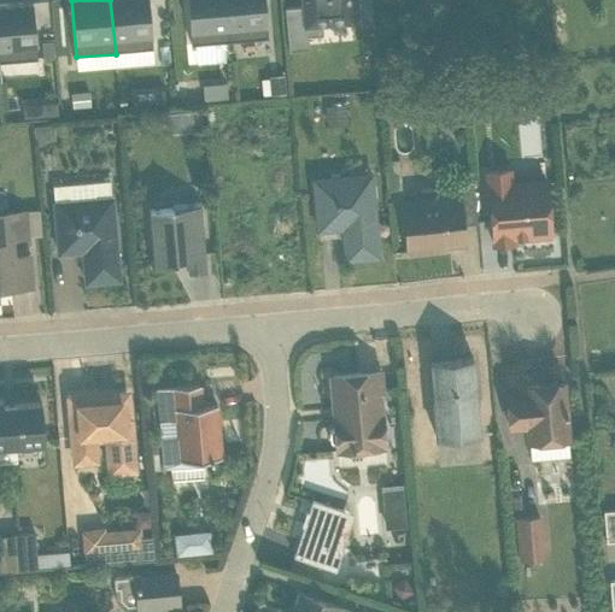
[(110,0),(116,54),(153,51),(148,0),(110,0)]
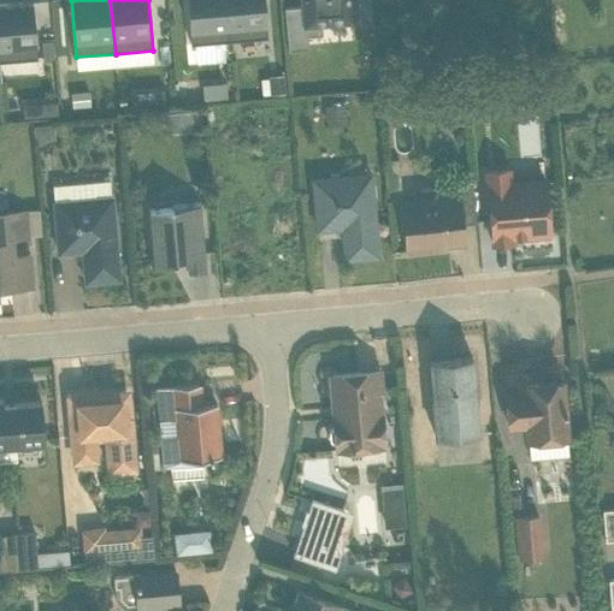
[(230,45),(225,0),(187,0),(192,47),(230,45)]
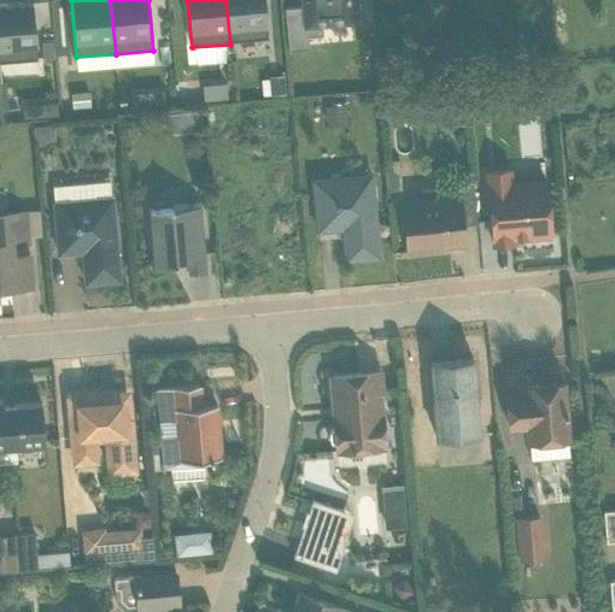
[(226,0),(230,45),(269,41),(264,0),(226,0)]
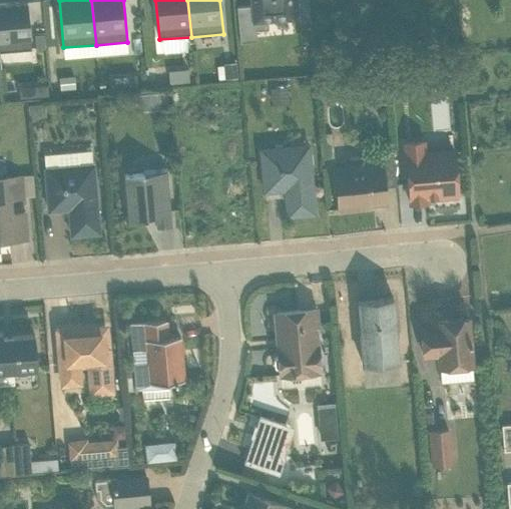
[(269,24),(295,22),(292,0),(252,0),(253,7),(237,8),(240,44),(257,42),(256,32),(269,31),(269,24)]
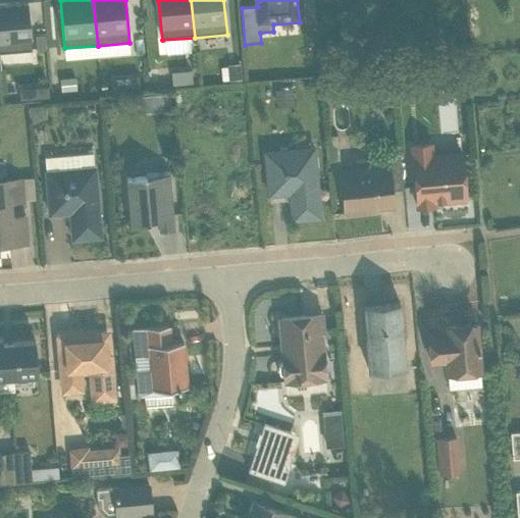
[(0,54),(32,51),(28,3),(0,5),(0,54)]
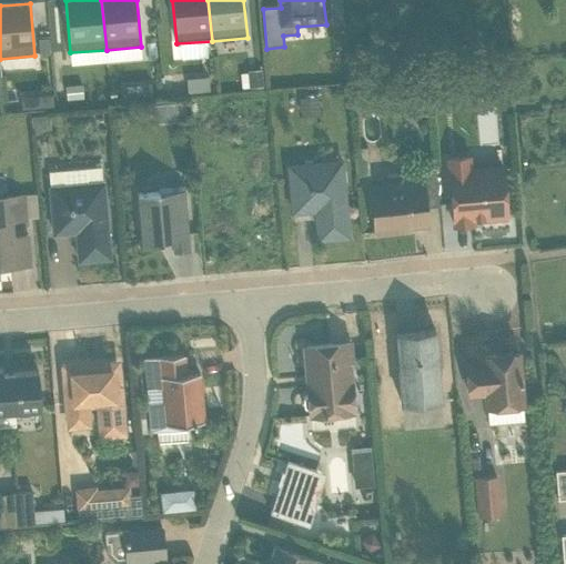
[(249,90),(263,89),(262,72),(248,73),(249,90)]
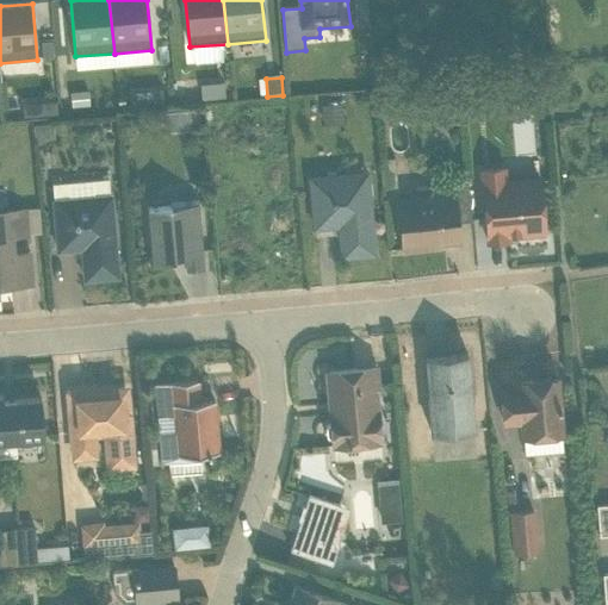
[(326,126),(345,125),(342,106),(323,107),(326,126)]
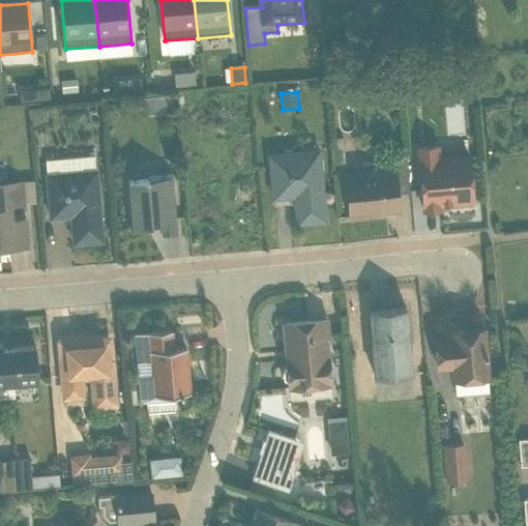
[(145,116),(173,114),(172,97),(143,99),(145,116)]
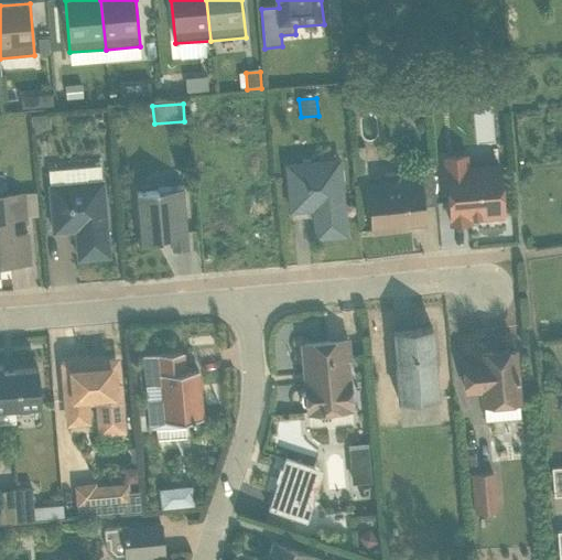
[(33,131),(51,129),(50,116),(31,118),(33,131)]
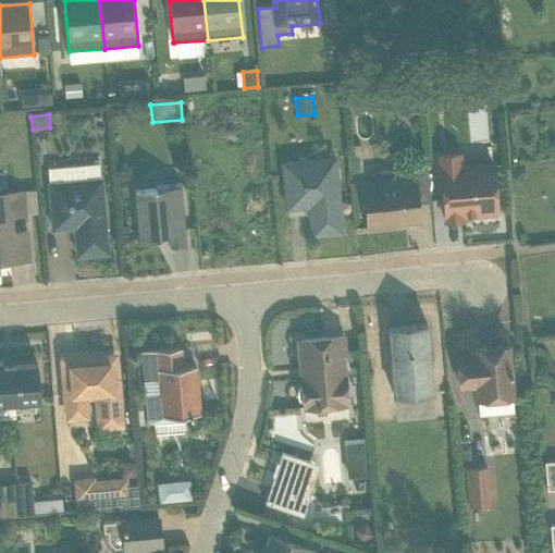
[(350,174),(364,172),(360,146),(348,148),(350,174)]
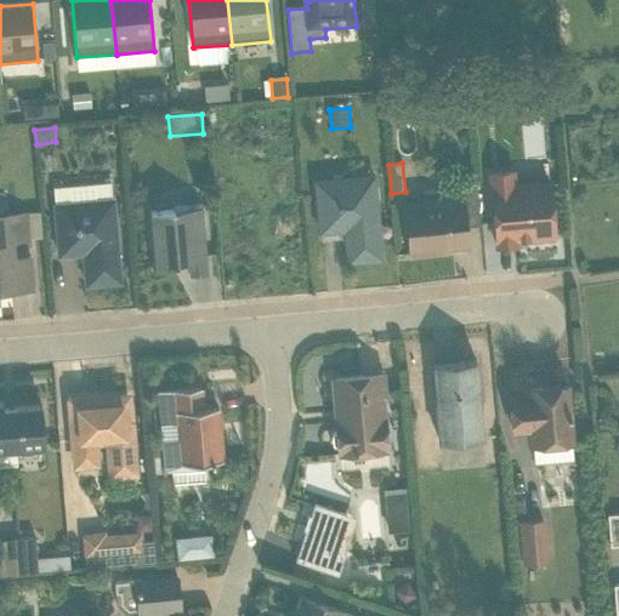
[(517,244),(555,240),(550,182),(517,184),(516,172),(492,175),(498,251),(518,249),(517,244)]
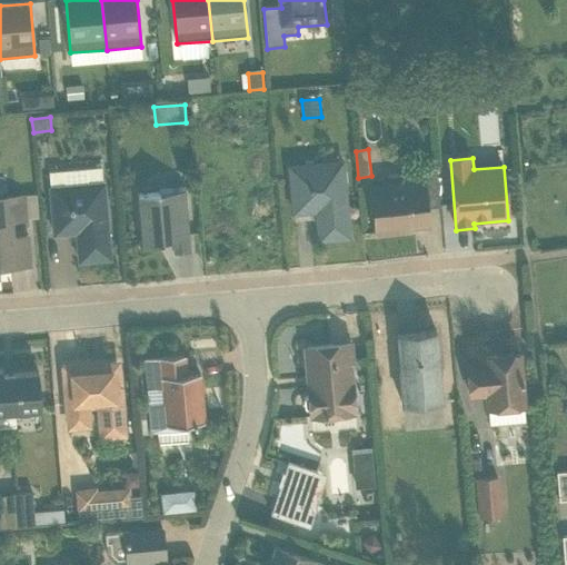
[(319,241),(349,239),(342,161),(288,167),(292,217),(316,215),(319,241)]
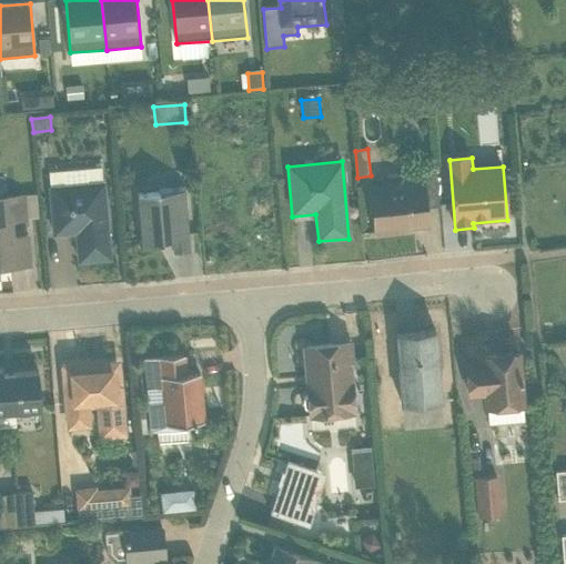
[(80,262),(110,260),(102,168),(49,172),(51,188),(49,188),(53,238),(78,235),(80,262)]
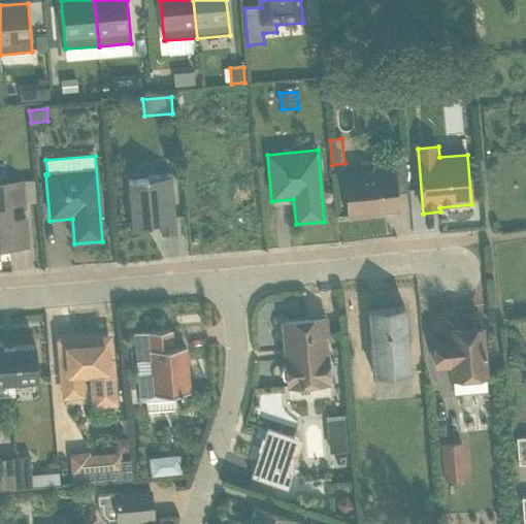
[(371,215),(398,211),(396,194),(407,193),(404,157),(392,158),(392,164),(377,165),(377,169),(344,172),(349,220),(371,218),(371,215)]
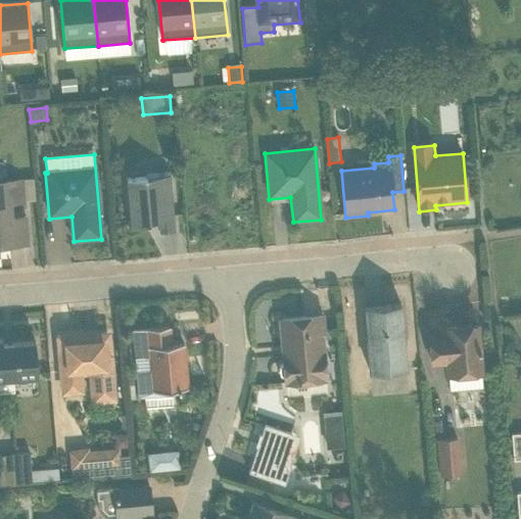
[(160,234),(175,232),(170,172),(146,174),(146,179),(127,180),(131,227),(150,225),(150,222),(159,222),(160,234)]
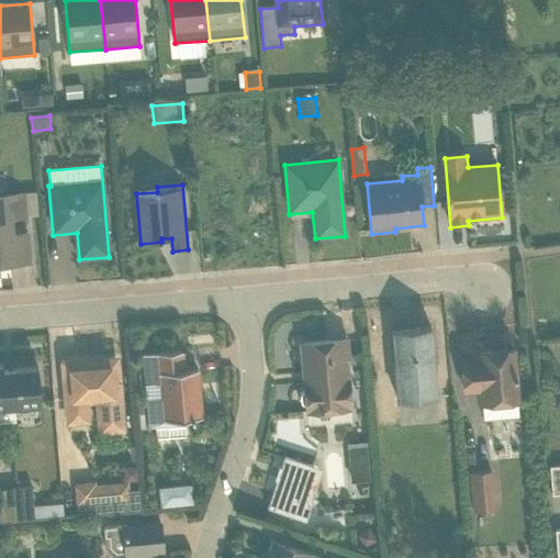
[(0,266),(30,264),(28,233),(15,234),(14,222),(29,221),(26,193),(0,196),(0,266)]
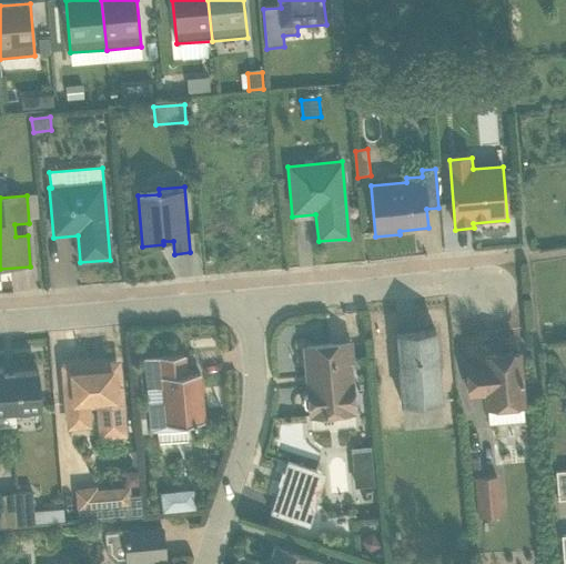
[(403,408),(442,403),(435,332),(396,336),(403,408)]
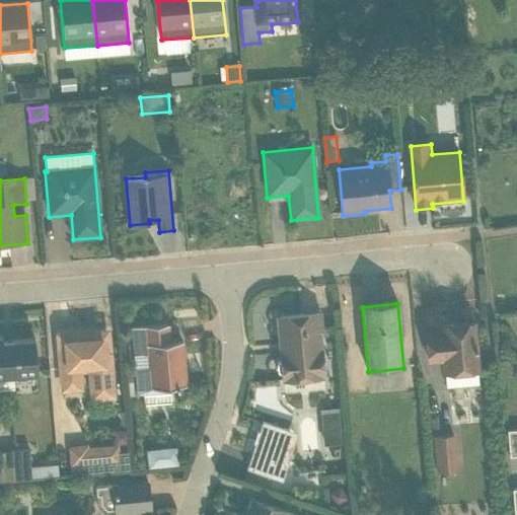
[(320,379),(326,379),(320,314),(279,318),(282,358),(278,364),(278,372),(284,376),(284,381),(308,378),(308,380),(310,381),(318,380),(320,379)]
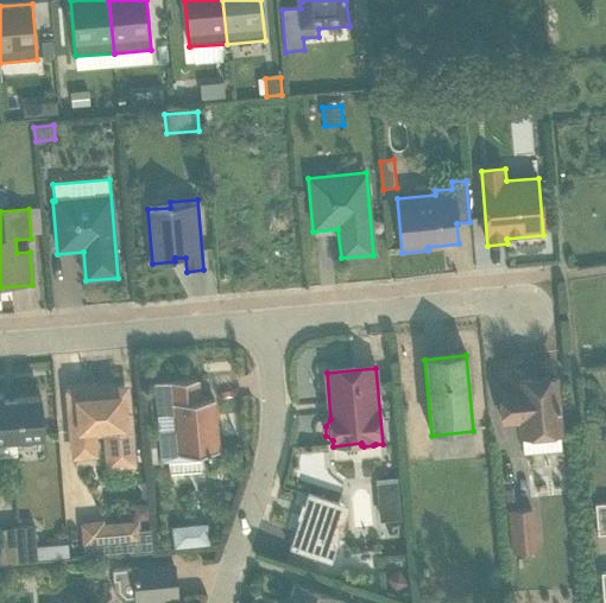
[(521,440),(562,437),(556,380),(517,383),(517,389),(500,392),(504,427),(519,425),(521,440)]
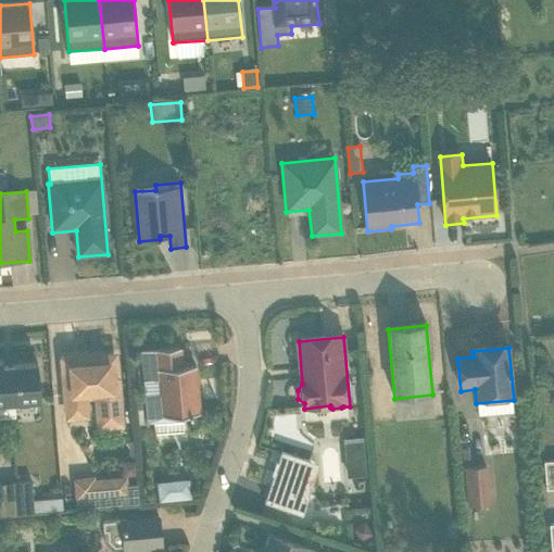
[(183,417),(200,415),(196,367),(183,368),(181,349),(141,352),(145,381),(159,380),(160,397),(145,398),(148,427),(184,424),(183,417)]
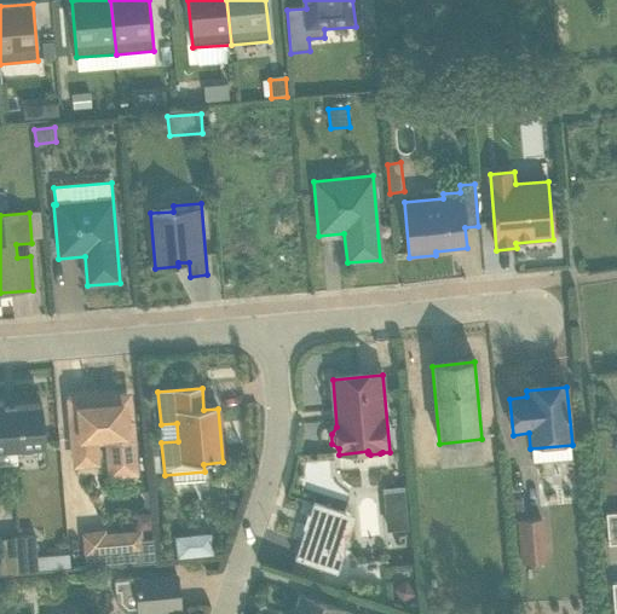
[(109,481),(136,479),(128,400),(128,399),(127,398),(125,397),(82,400),(82,397),(74,398),(73,398),(71,399),(70,401),(76,470),(102,468),(99,447),(105,446),(109,481)]
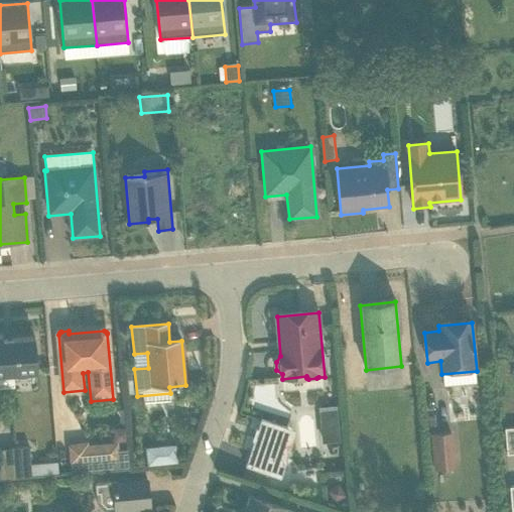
[(14,377),(38,375),(35,338),(13,340),(13,341),(3,342),(3,337),(0,337),(0,389),(15,389),(14,377)]
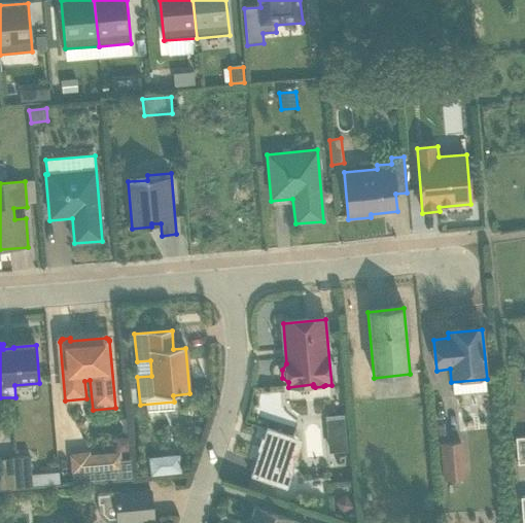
[(323,415),(324,451),(343,451),(343,415),(323,415)]
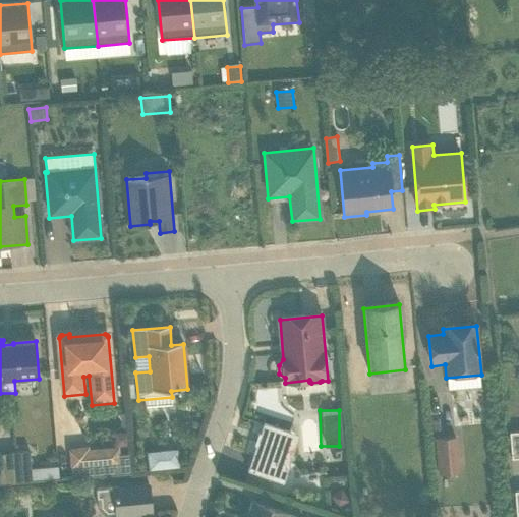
[(280,482),(298,427),(263,415),(243,470),(280,482)]
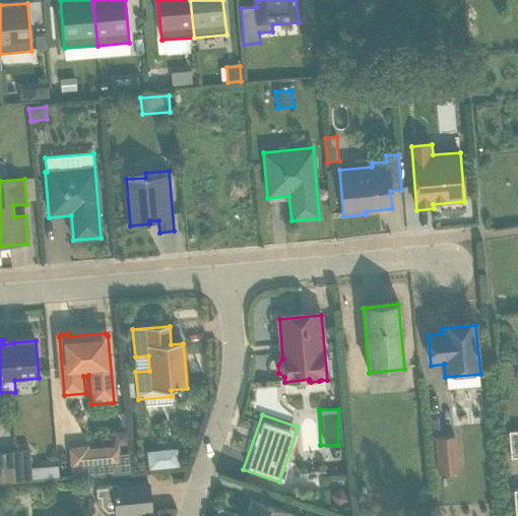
[(511,458),(517,457),(517,431),(509,432),(511,458)]
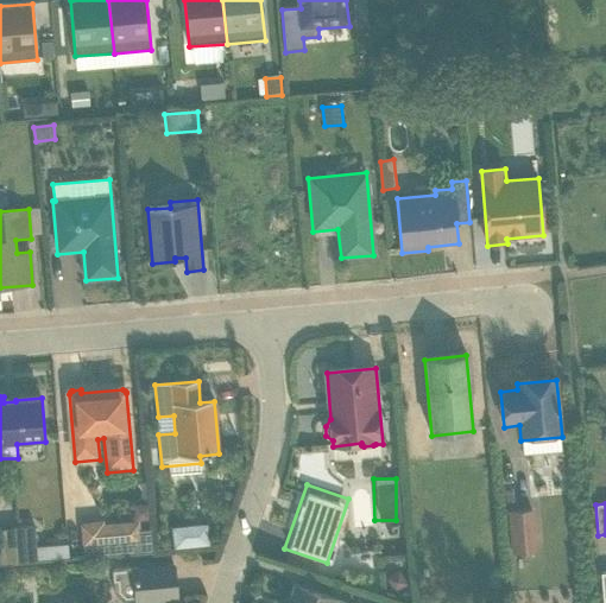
[(86,560),(153,554),(149,507),(134,508),(137,524),(105,527),(103,524),(81,525),(83,546),(84,546),(86,560)]
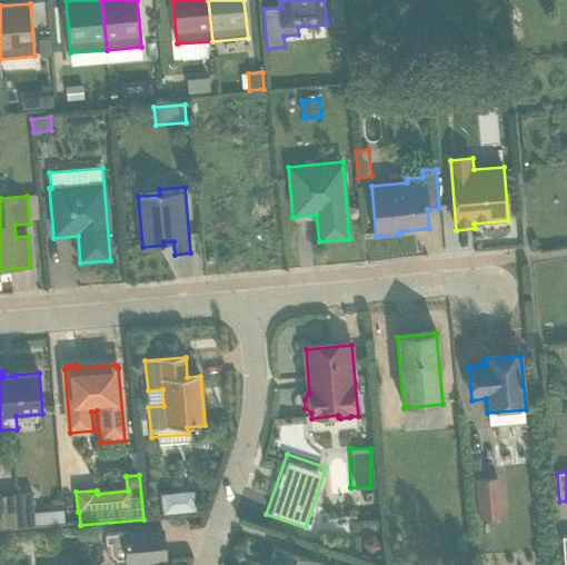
[(500,477),(476,479),(479,519),(504,517),(500,477)]
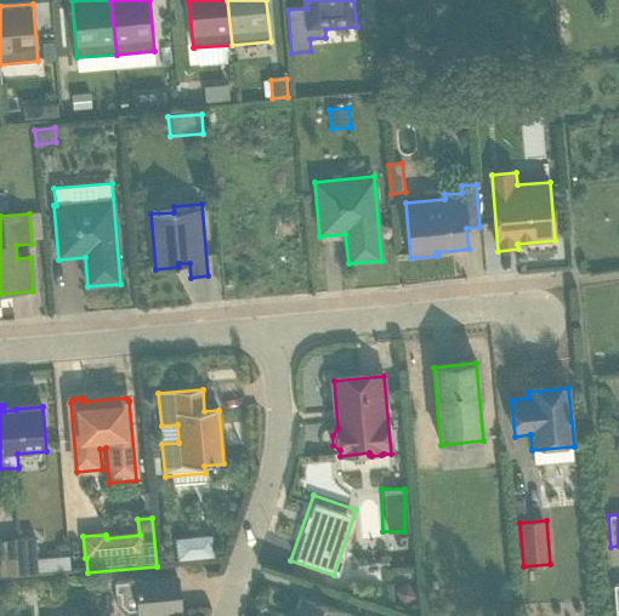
[(179,564),(214,560),(213,537),(176,541),(179,564)]
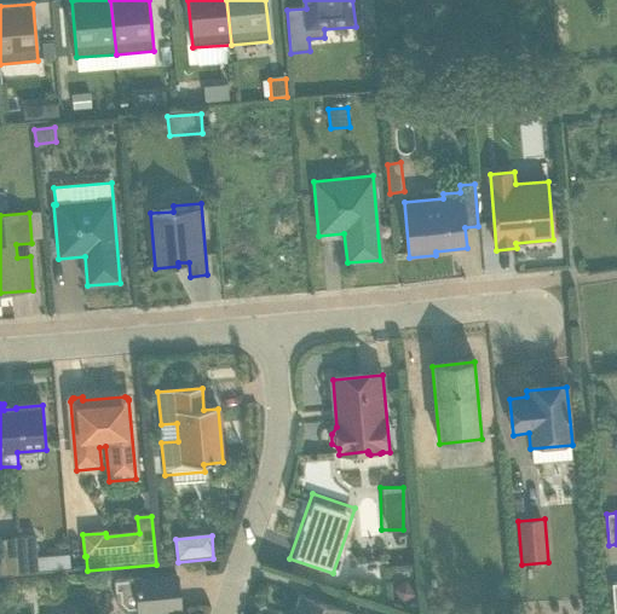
[(0,540),(0,578),(71,572),(70,556),(38,559),(36,538),(0,540)]
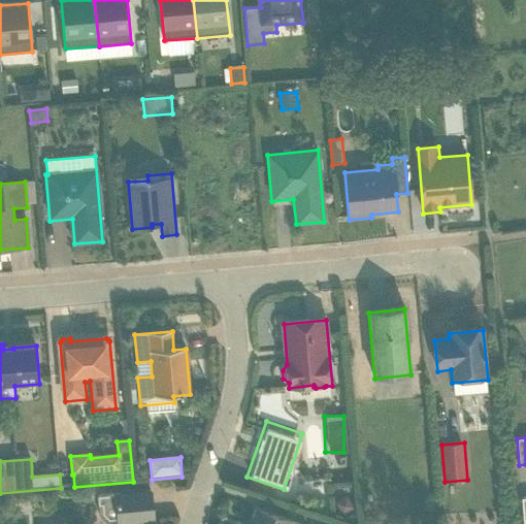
[(154,520),(152,493),(99,497),(101,518),(106,523),(127,523),(154,520)]
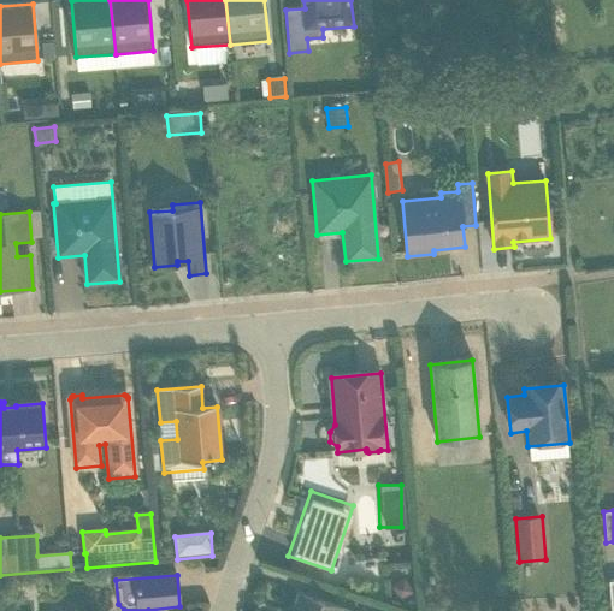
[(347,610),(300,594),(294,610),(347,610)]
